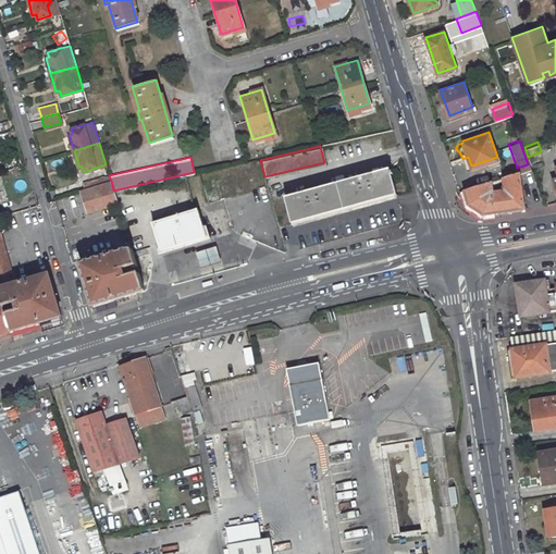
[(395,193),(387,167),(283,196),(291,222),(395,193)]
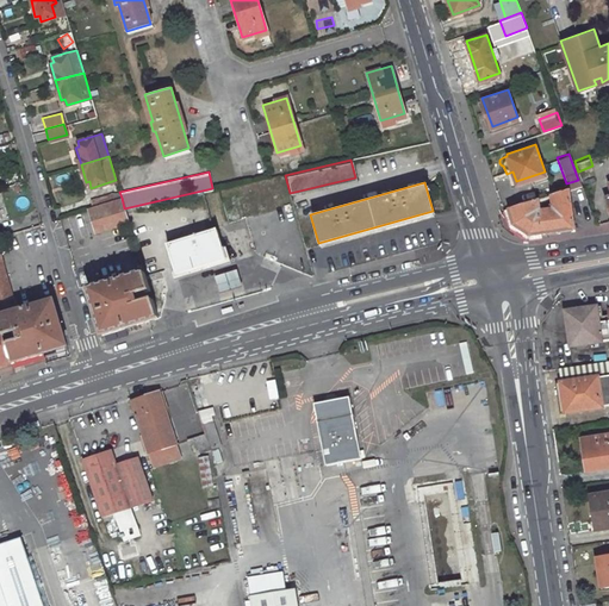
[(567,185),(508,205),(513,220),(529,231),(573,224),(567,185)]
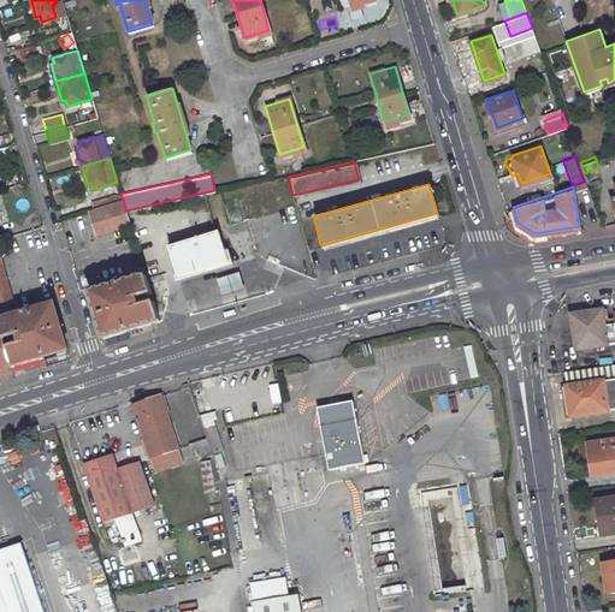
[(93,209),(123,200),(120,194),(112,194),(90,200),(93,209)]
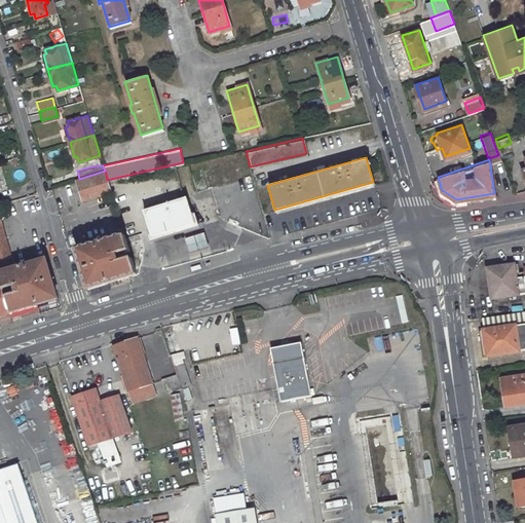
[(111,191),(107,180),(105,171),(79,179),(75,180),(82,199),(111,191)]
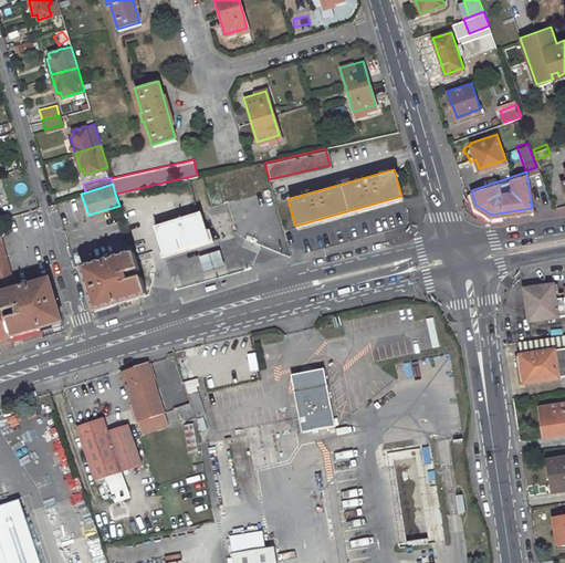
[(154,226),(164,253),(190,246),(209,239),(199,210),(154,226)]
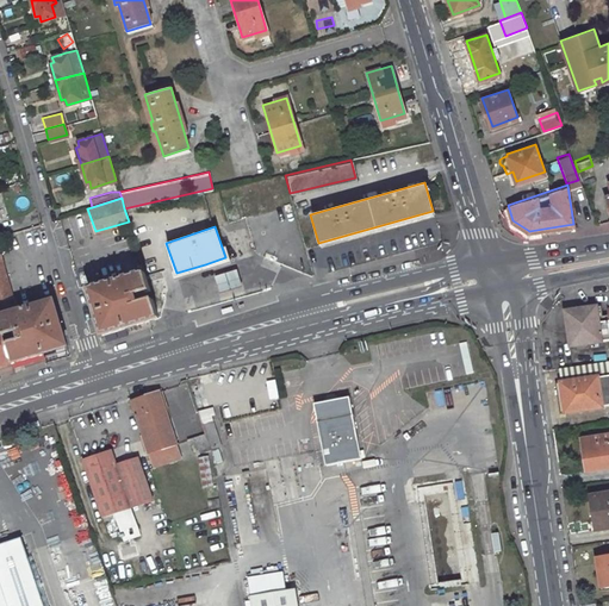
[(0,298),(12,294),(0,252),(0,298)]
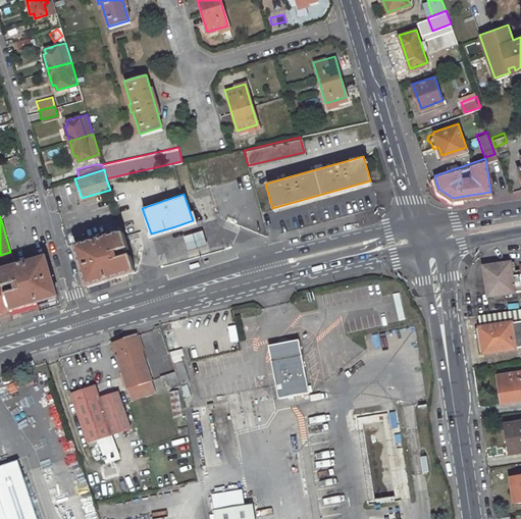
[(203,229),(184,235),(188,249),(207,244),(203,229)]
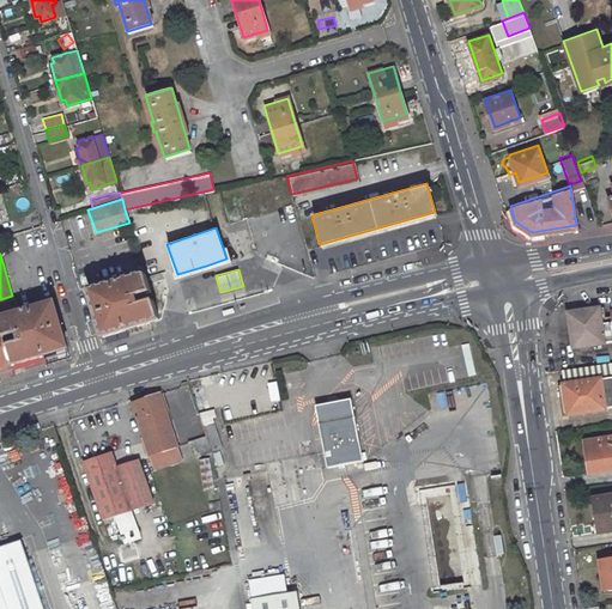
[(158,317),(144,273),(89,288),(102,334),(158,317)]
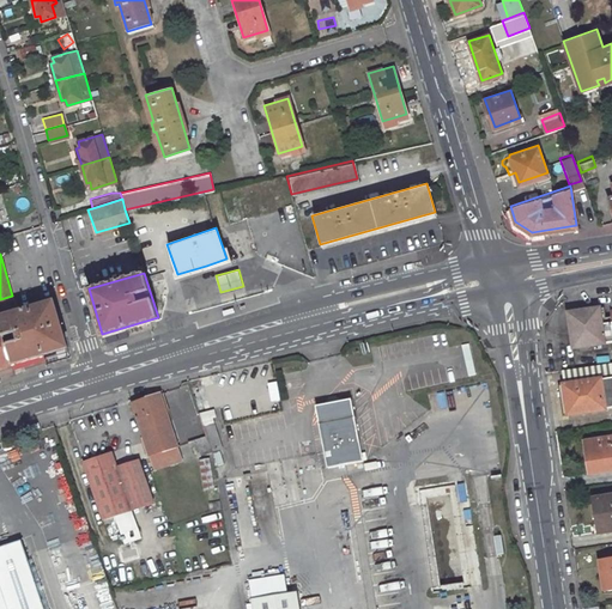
[(0,326),(11,360),(66,343),(53,299),(0,314),(0,326)]
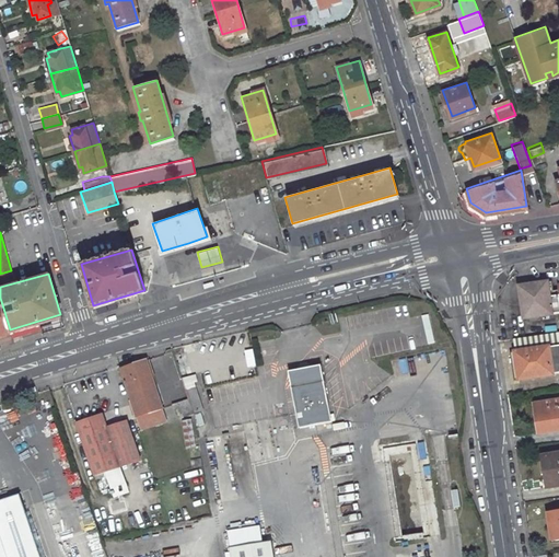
[(545,279),(513,283),(517,320),(550,315),(545,279)]
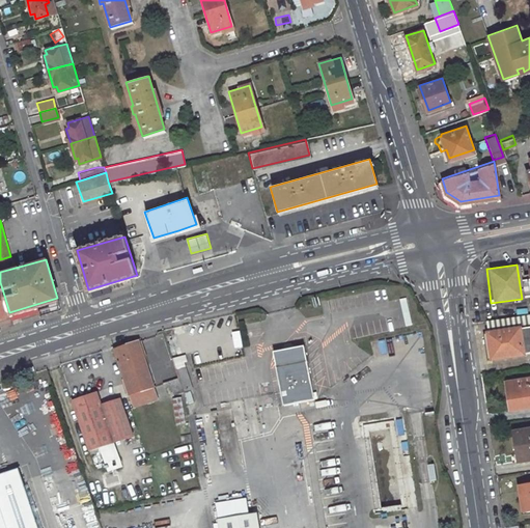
[(0,282),(0,315),(9,312),(0,282)]
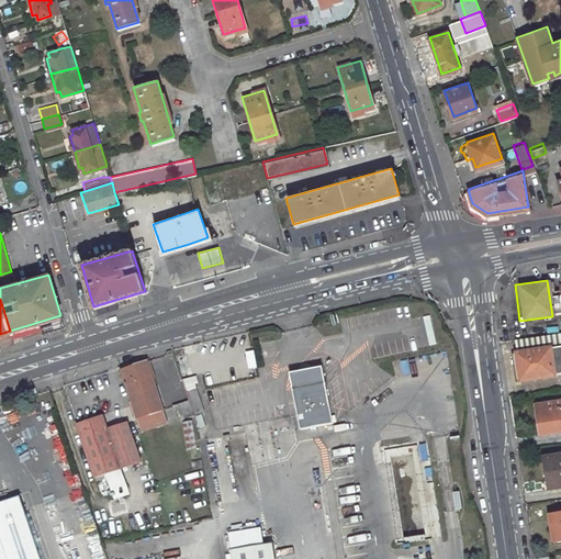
[(427,313),(422,314),(426,330),(432,327),(427,313)]
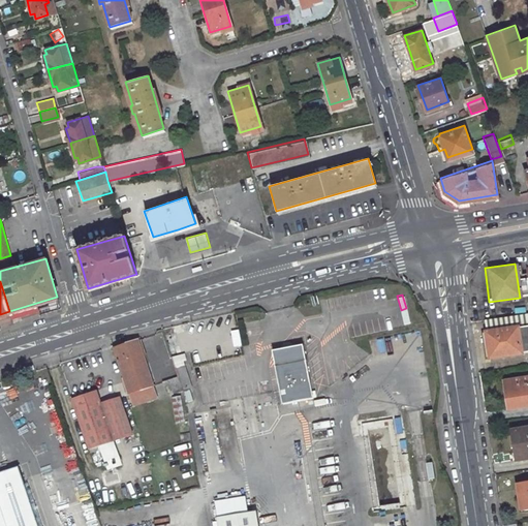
[(229,329),(231,344),(239,343),(237,328),(229,329)]
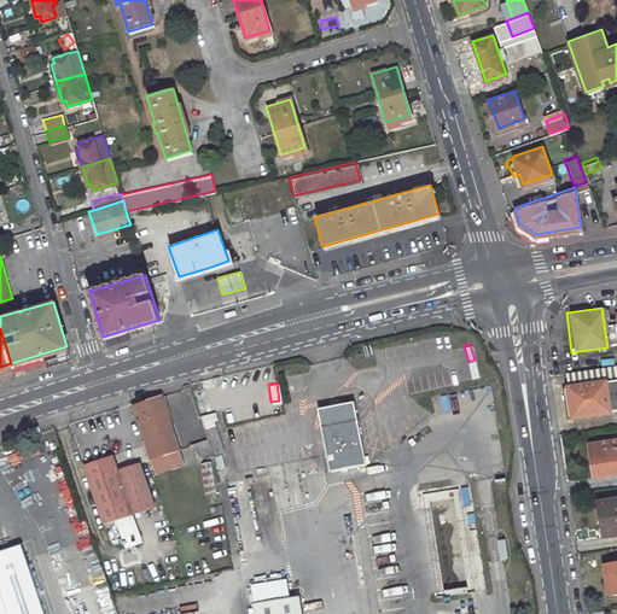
[(568,385),(556,386),(560,416),(572,415),(568,385)]
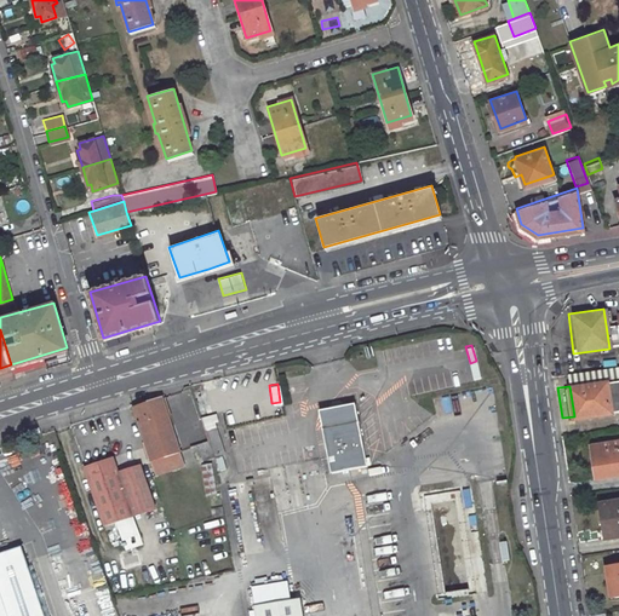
[(172,421),(164,393),(133,404),(152,458),(178,448),(168,422),(172,421)]
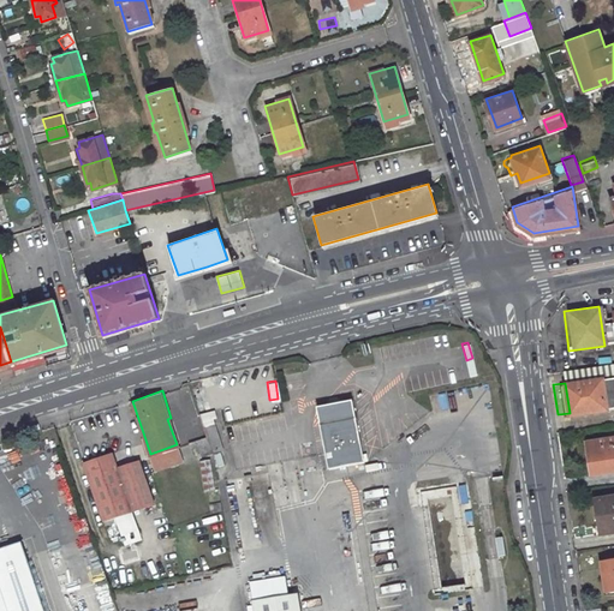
[(328,403),(317,406),(331,467),(365,461),(353,399),(343,401),(341,399),(338,396),(331,399),(328,402),(328,403)]
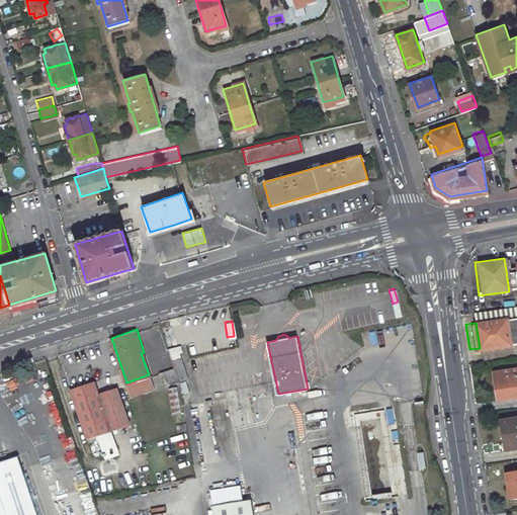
[(179,349),(182,348),(179,343),(168,347),(174,365),(178,377),(188,373),(179,349)]
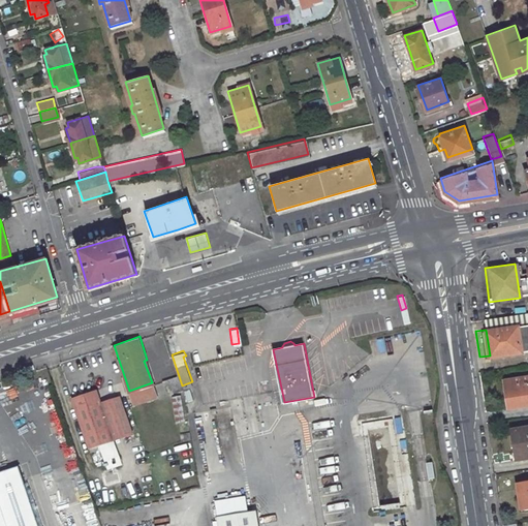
[(166,377),(171,390),(182,385),(178,373),(166,377)]
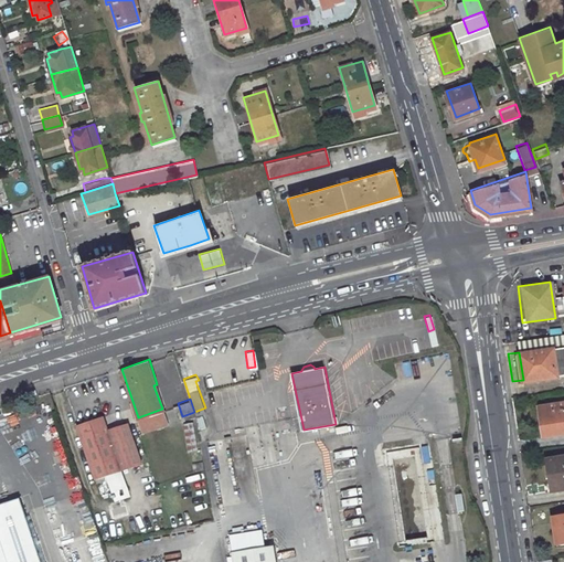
[(535,438),(563,436),(563,400),(533,402),(535,438)]
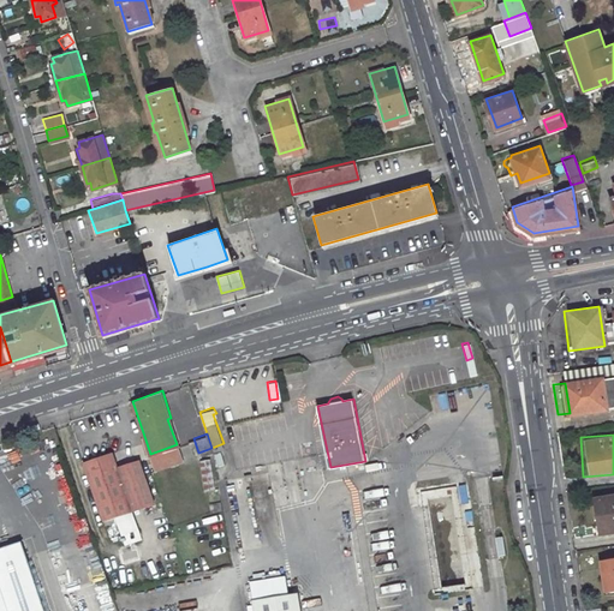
[(177,444),(150,454),(155,468),(182,459),(177,444)]
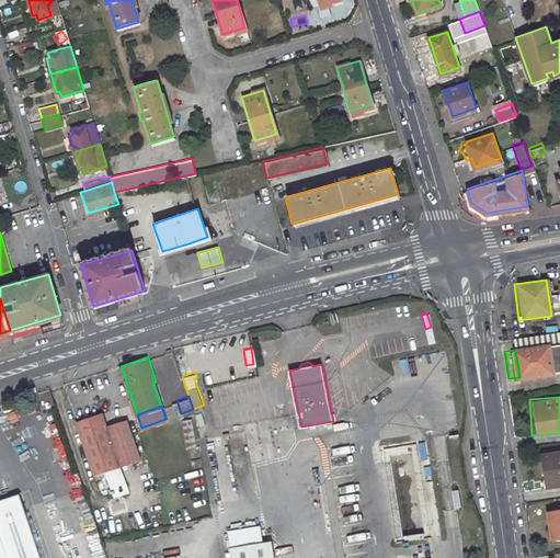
[(118,464),(138,457),(125,418),(105,424),(101,411),(75,420),(91,473),(102,469),(107,485),(124,479),(118,464)]
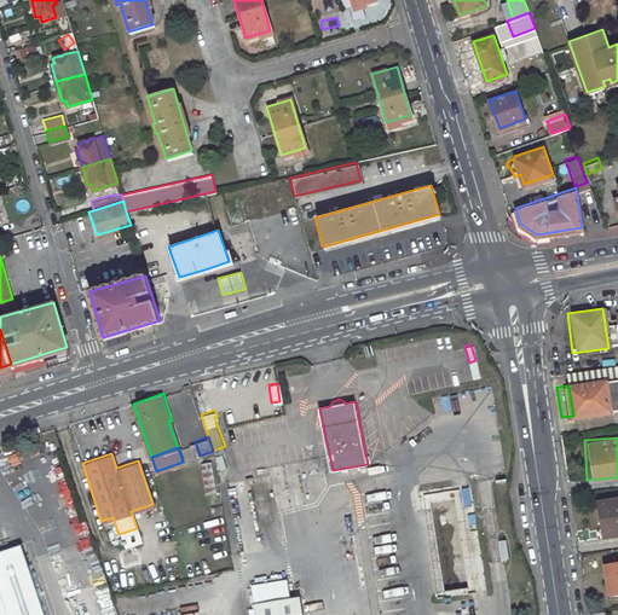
[(486,586),(468,477),(423,485),(442,593),(486,586)]
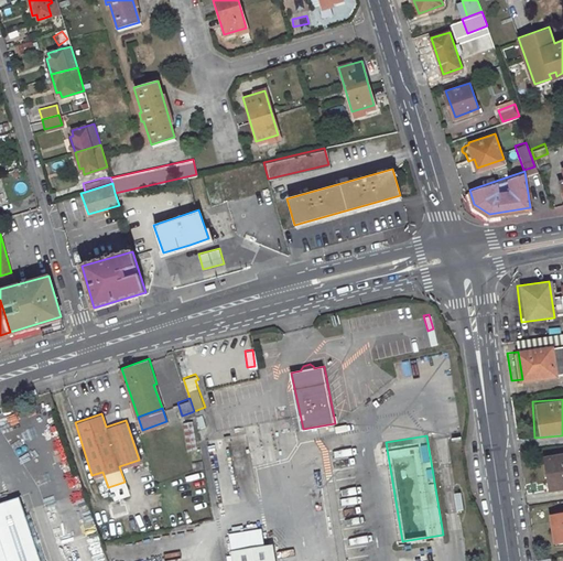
[(544,493),(562,488),(562,452),(539,456),(544,493)]
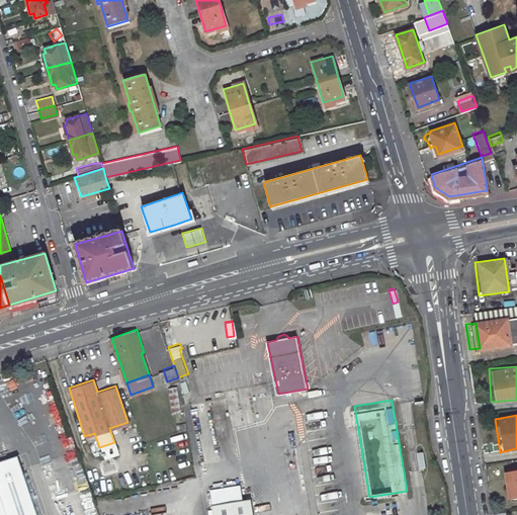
[(0,514),(36,514),(16,454),(0,459),(0,514)]
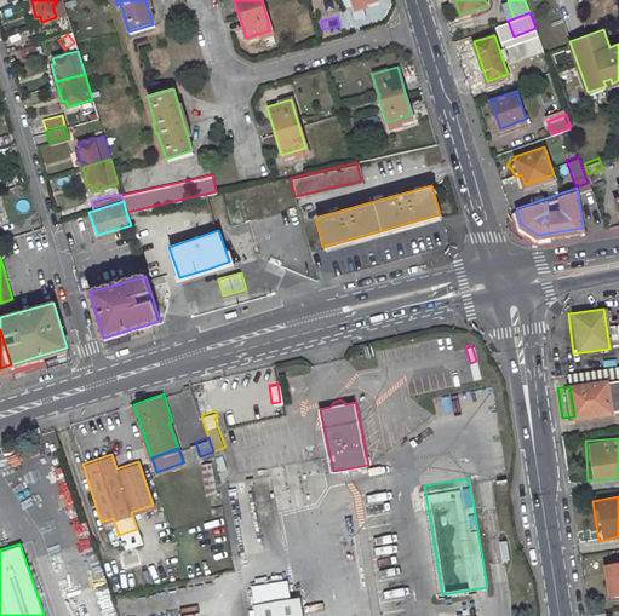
[(618,557),(599,562),(606,596),(618,592),(618,557)]
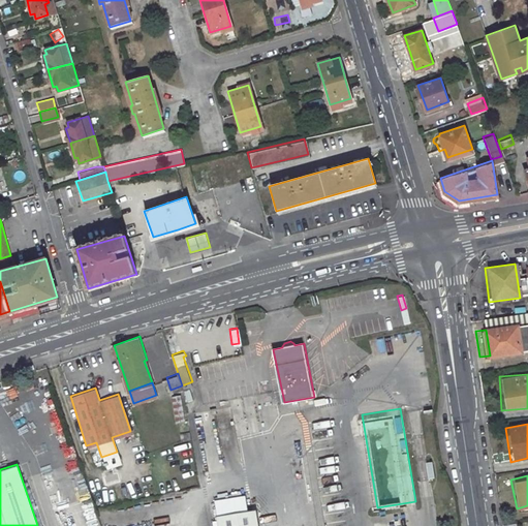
[(244,494),(213,500),(217,525),(256,525),(253,508),(246,509),(244,494)]
